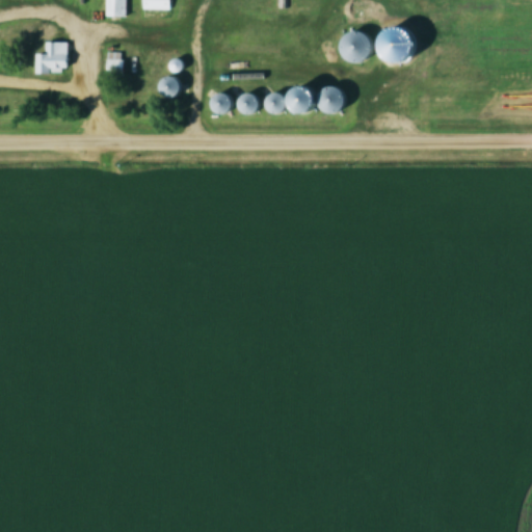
[(125,0),(105,0),(106,17),(126,17),(125,0)]
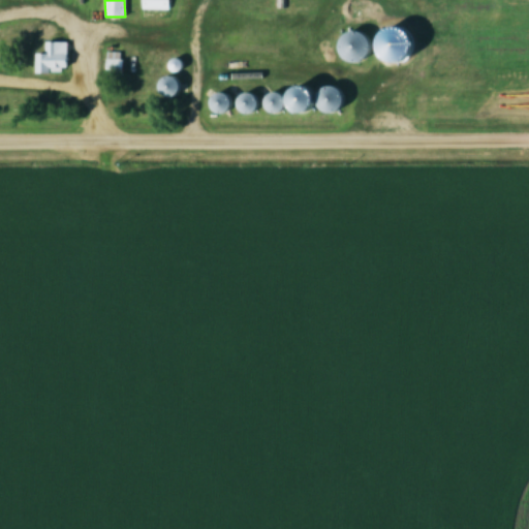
[(168,8),(168,0),(141,0),(142,8),(168,8)]
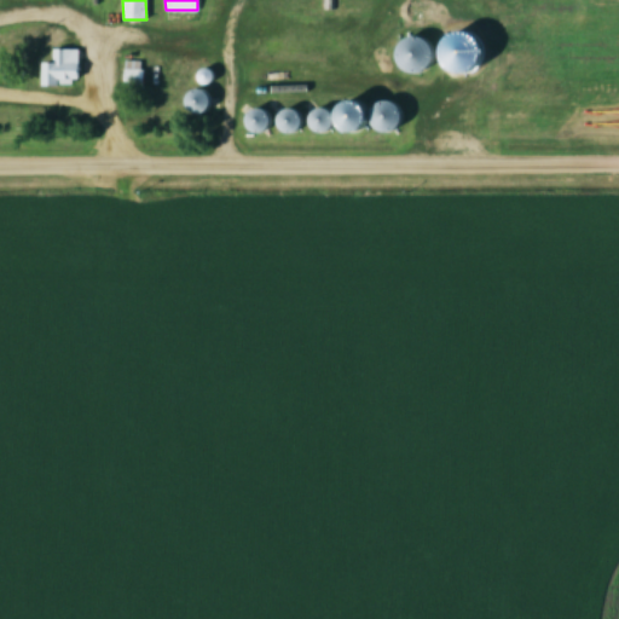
[(422,39),(400,39),(400,69),(422,69),(422,39)]
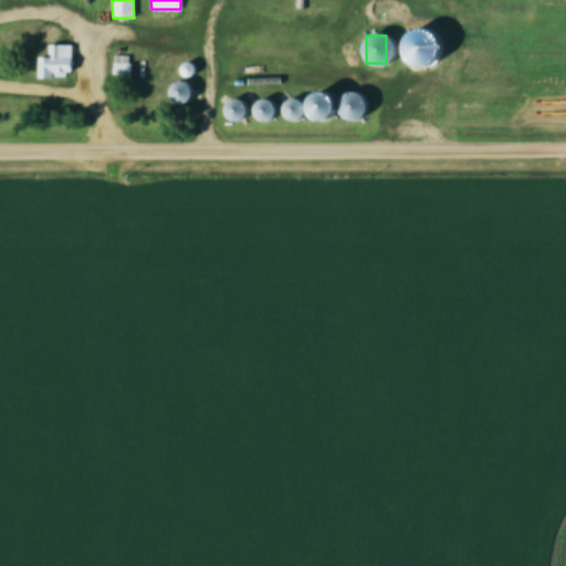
[(71,75),(71,44),(49,44),(49,56),(38,56),(38,75),(71,75)]
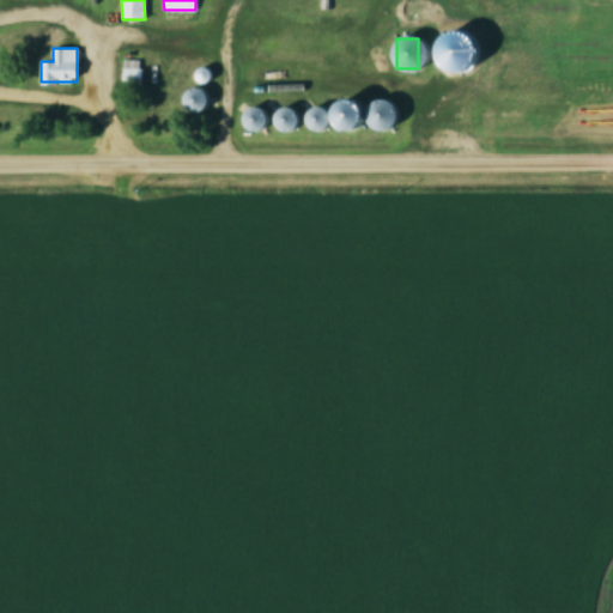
[(457,84),(473,67),(455,49),(439,66),(457,84)]
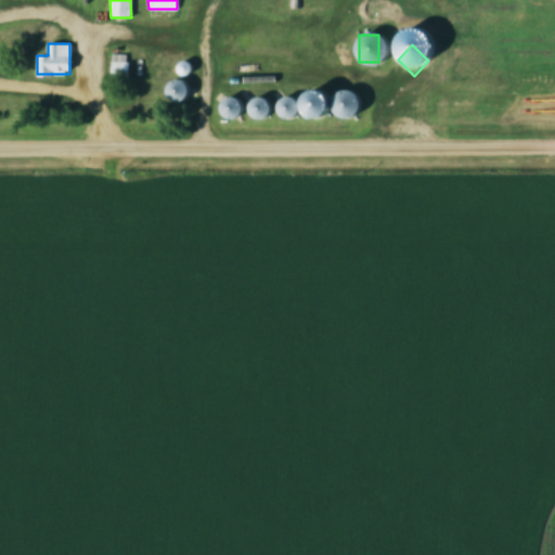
[(126,77),(126,54),(110,54),(110,77),(126,77)]
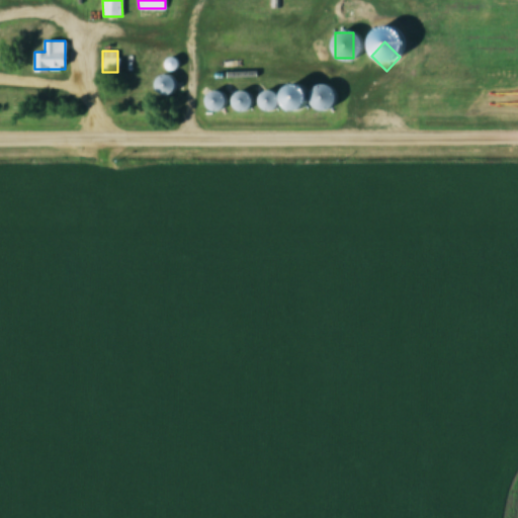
[(311,86),(311,106),(326,106),(326,86),(311,86)]
